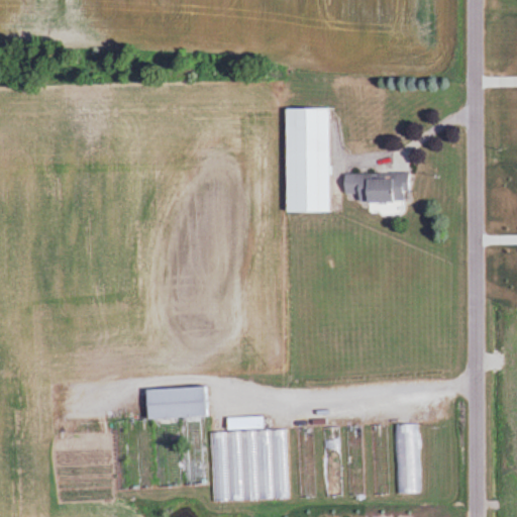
[(283,212),(327,212),(327,108),(283,108),(283,212)]
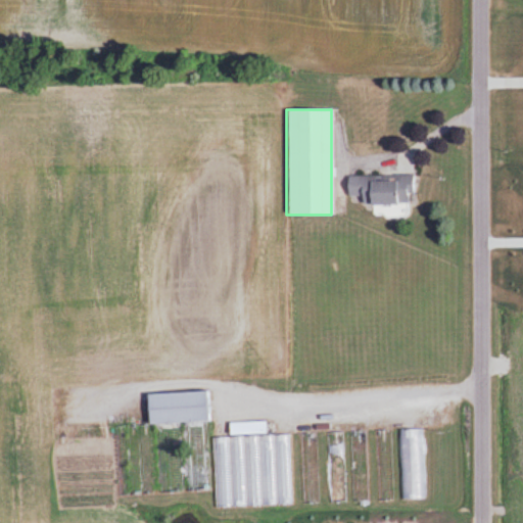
[(412,176),(355,175),(354,204),(411,204),(412,176)]
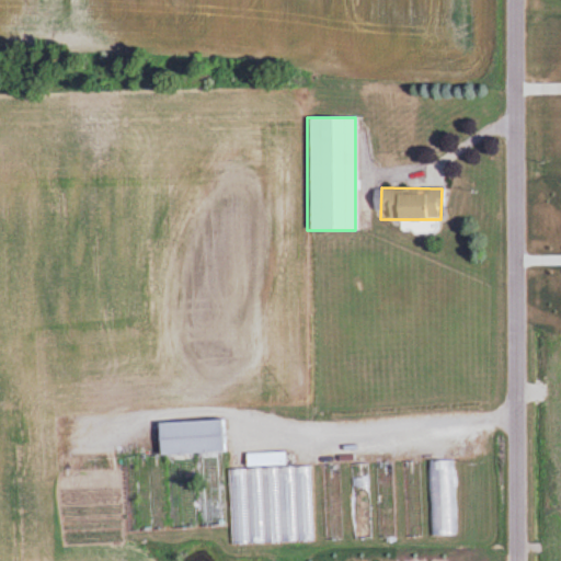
[(313,542),(310,467),(285,468),(284,453),(245,455),(247,470),(222,471),(220,420),(163,422),(168,529),(229,527),(230,546),(313,542)]
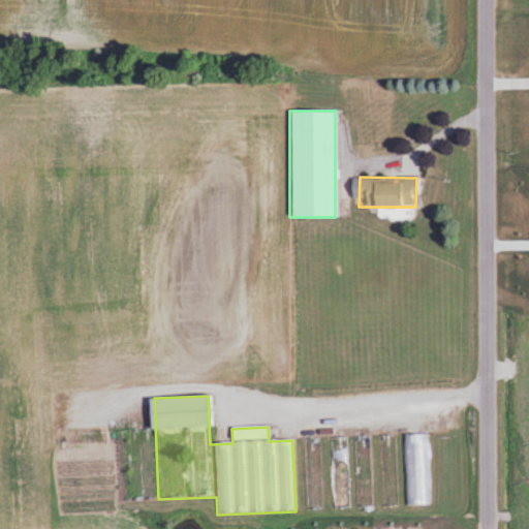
[(427,435),(408,435),(409,505),(429,505),(427,435)]
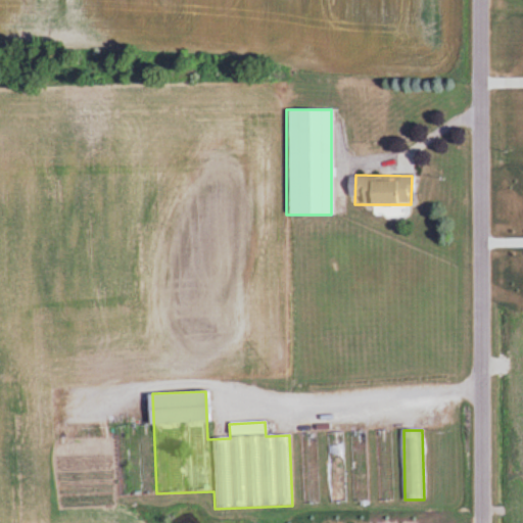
[(393,431),(377,431),(379,502),(394,502),(393,431)]
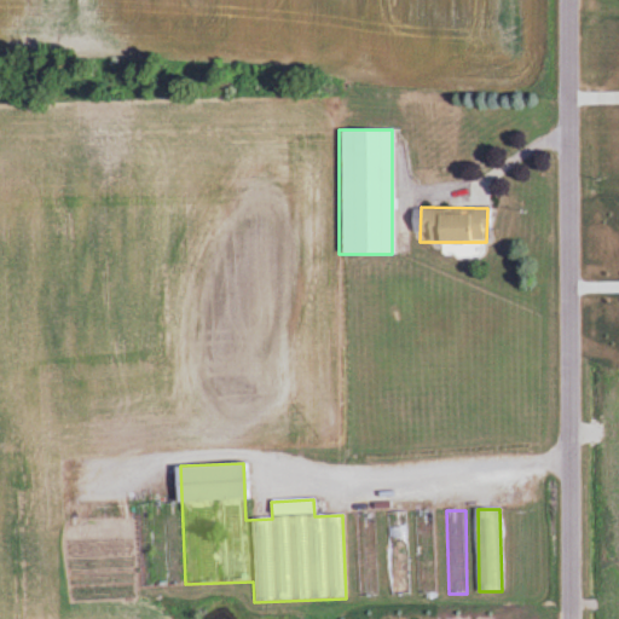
[(416,513),(418,595),(438,595),(435,512),(416,513)]
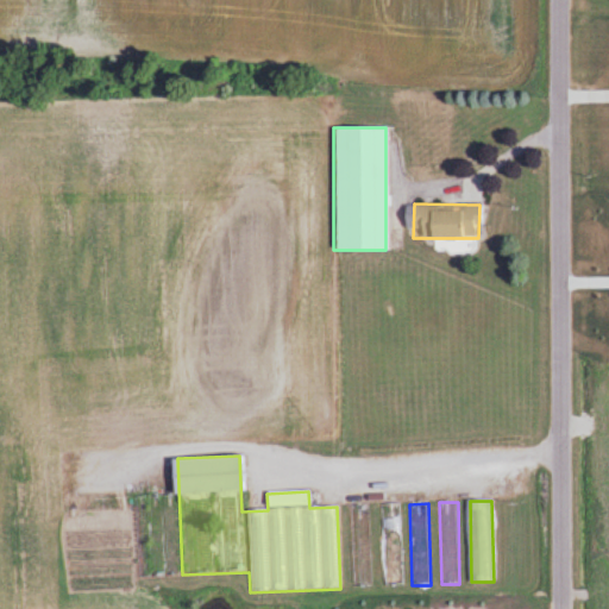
[(385,586),(403,586),(401,504),(383,504),(385,586)]
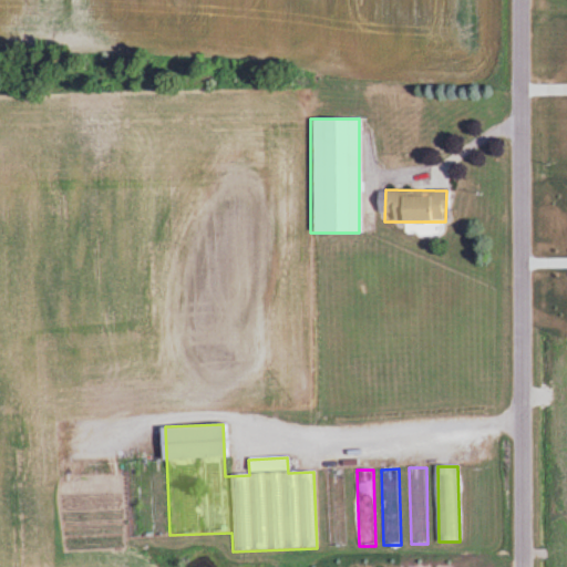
[(327,472),(329,547),(347,547),(344,472),(327,472)]
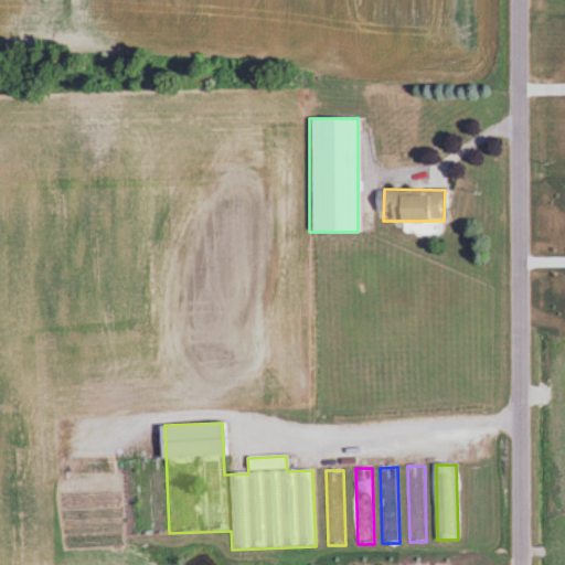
All buildings are outlined.
